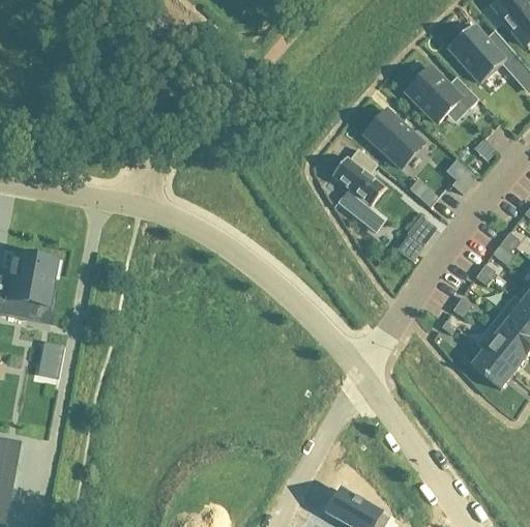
[(499,0),(493,5),(524,45),(529,38),(529,0),(499,0)]
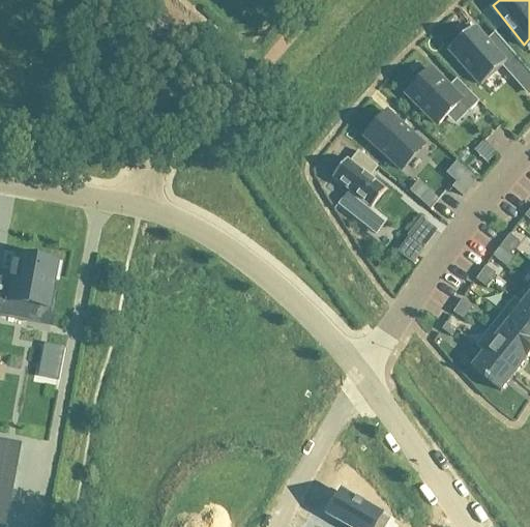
[(480,82),(514,52),(495,29),(494,30),(496,33),(488,40),(473,24),(448,46),(480,82)]
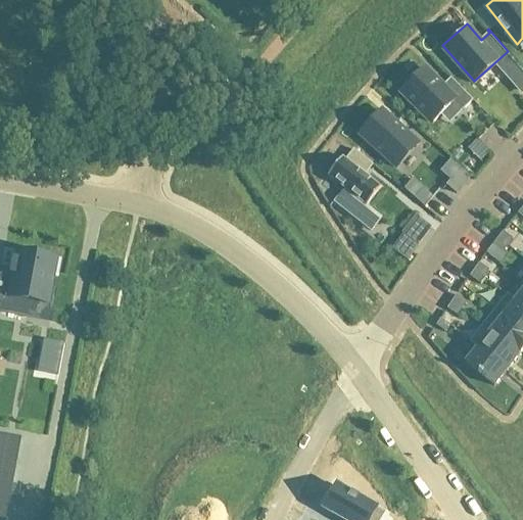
[(522,67),(518,62),(508,71),(522,87),(522,67)]
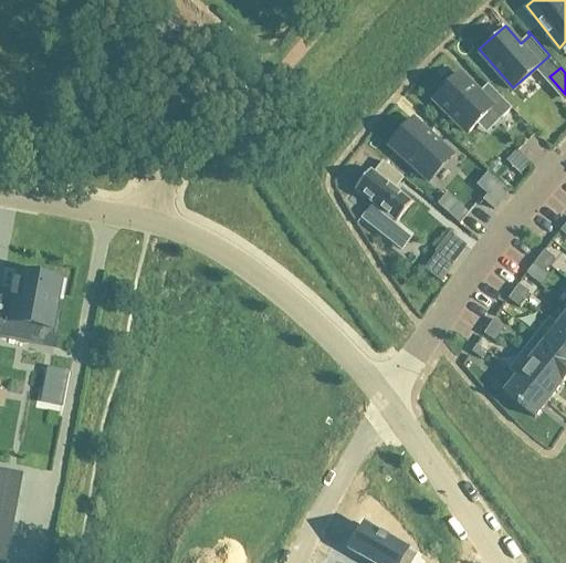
[(512,105),(488,81),(478,91),(458,70),(432,95),(435,97),(433,98),(447,112),(448,111),(468,131),(492,106),(501,116),(512,105)]
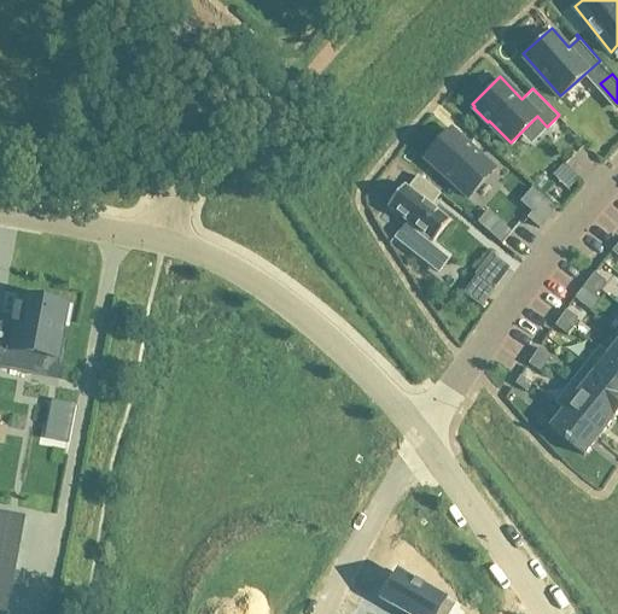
[(426,157),(465,192),(490,163),(452,128),(426,157)]
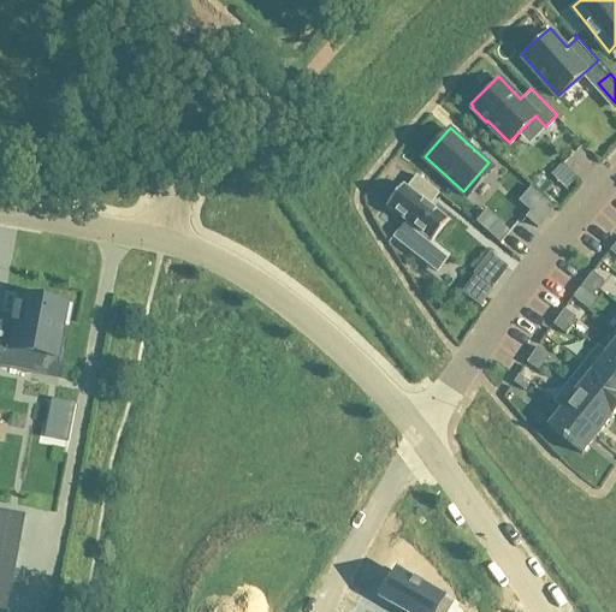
[(576,174),(562,161),(552,171),(566,185),(576,174)]
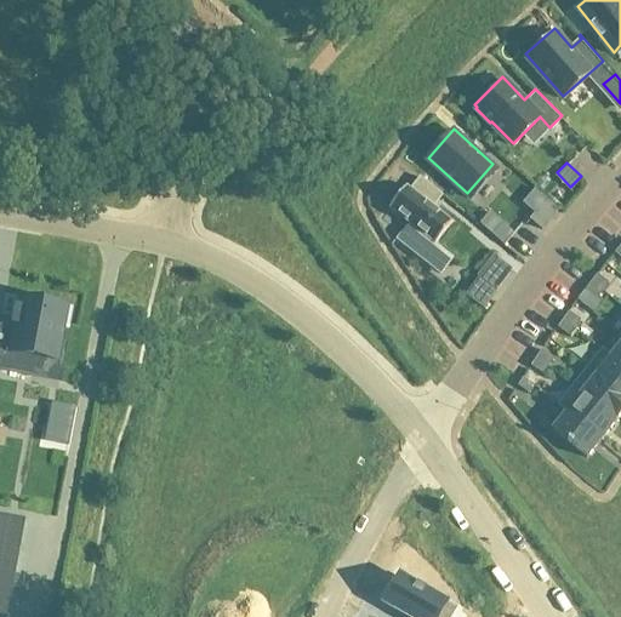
[(445,251),(446,250),(434,240),(451,218),(427,199),(437,187),(420,173),(410,186),(406,182),(388,205),(408,221),(396,236),(431,264),(443,249),(445,251)]
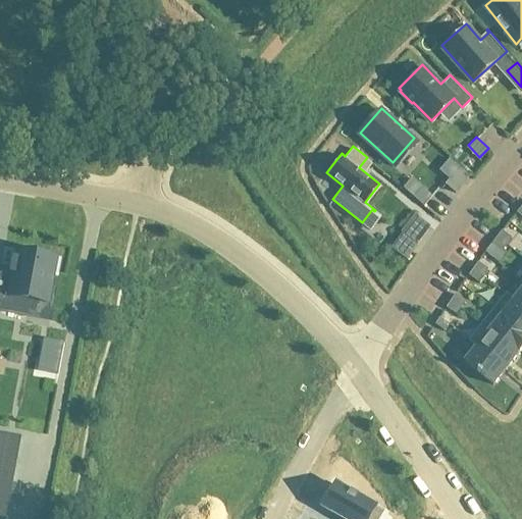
[(460,165),(446,182),(455,190),(469,173),(460,165)]
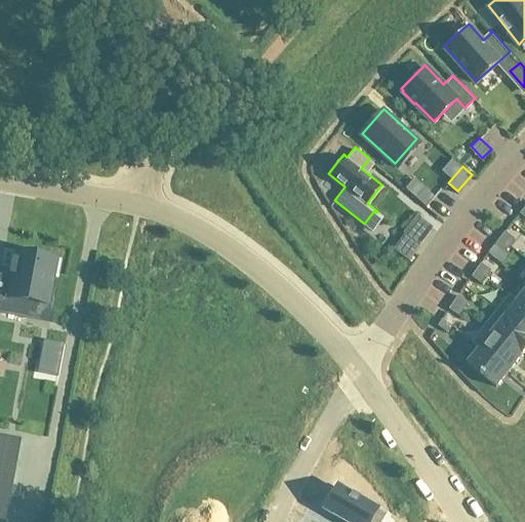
[(510,243),(515,237),(505,229),(499,236),(510,243)]
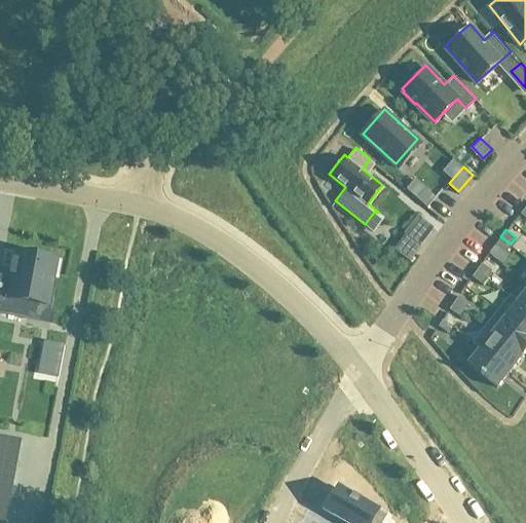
[(409,259),(420,245),(406,233),(396,249),(409,259)]
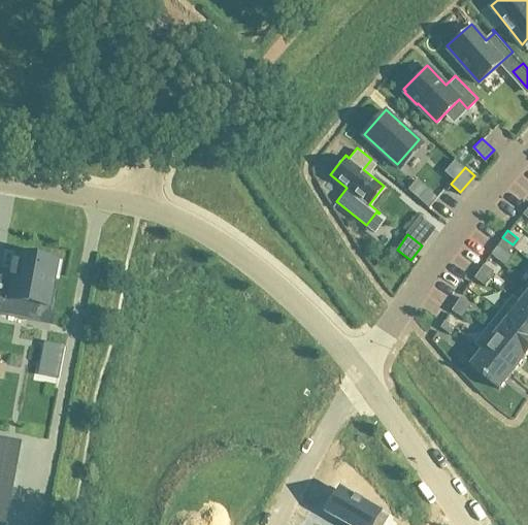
[(507,251),(513,244),(502,237),(497,243),(507,251)]
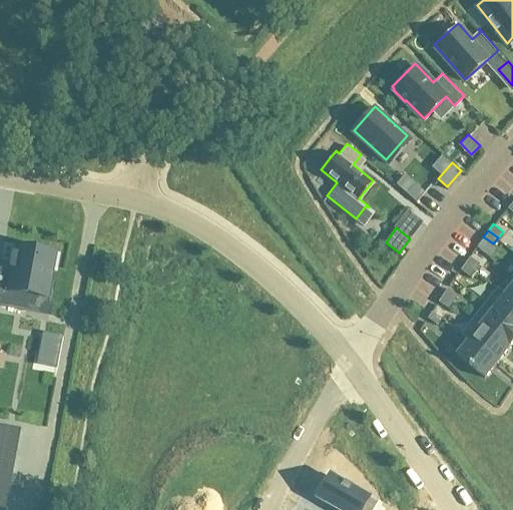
[(55,251),(17,244),(16,249),(12,249),(9,267),(13,267),(9,287),(0,284),(0,302),(26,307),(29,292),(50,296),(55,273),(51,272),(55,251)]
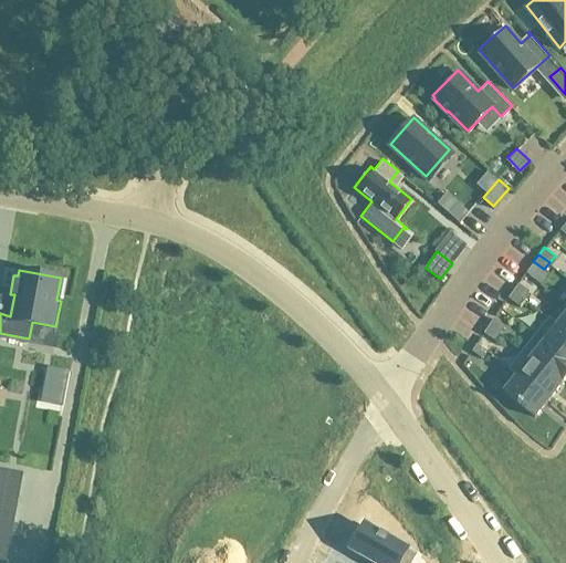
[(519,281),(513,289),(524,296),(528,289),(519,281)]
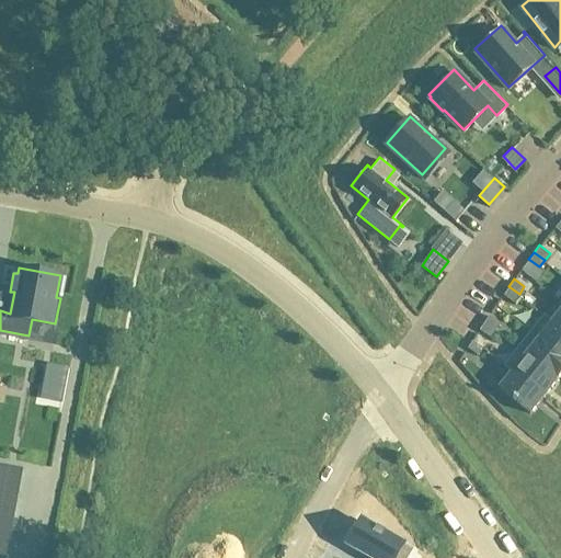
[(508,286),(503,293),(514,300),(519,294),(508,286)]
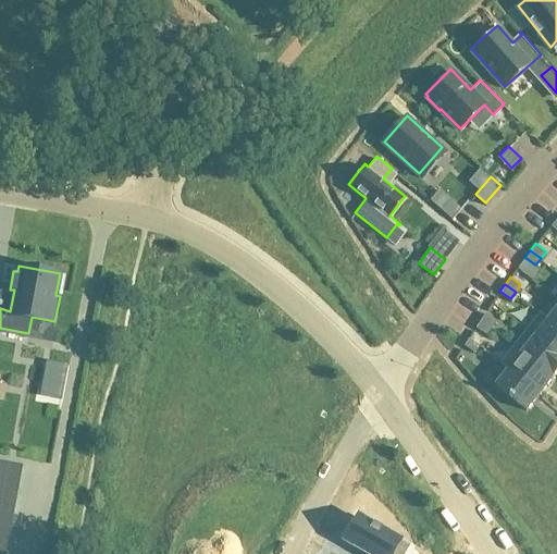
[(540,310),(556,324),(556,297),(556,298),(556,299),(556,305),(548,317),(540,310)]
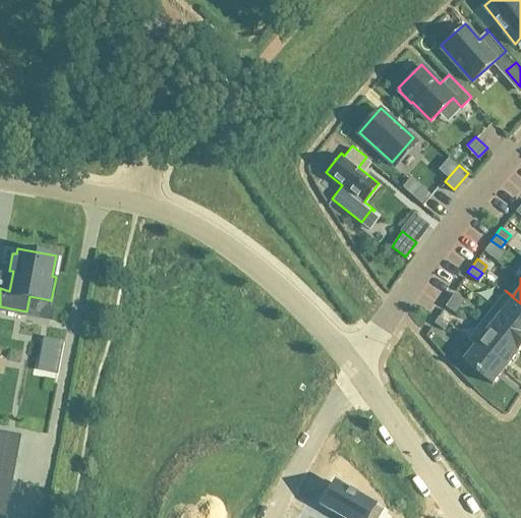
[(493,306),(520,329),(520,303),(505,290),(493,306)]
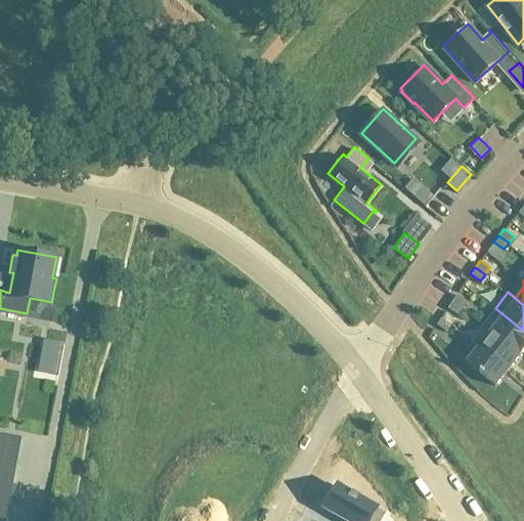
[(467,299),(456,293),(452,299),(463,306),(467,299)]
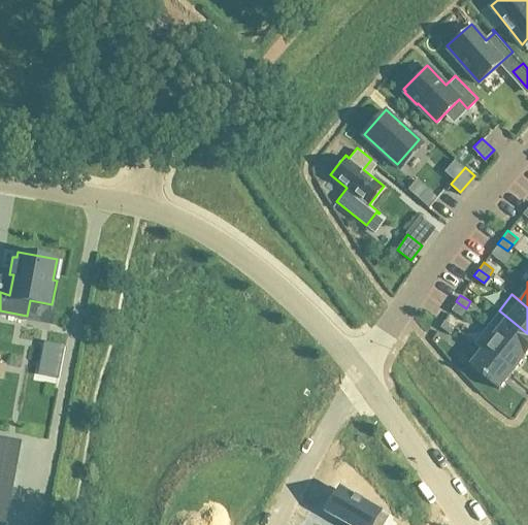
[(456,301),(451,308),(461,316),(466,308),(456,301)]
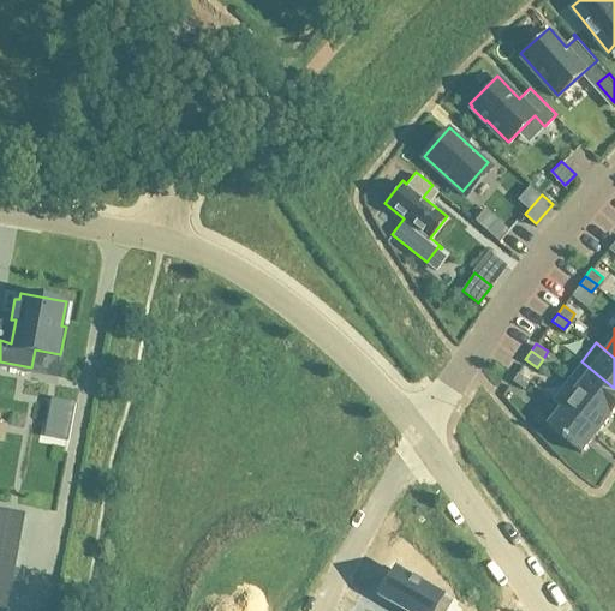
[(567,378),(610,413),(614,407),(614,388),(581,361),(567,378)]
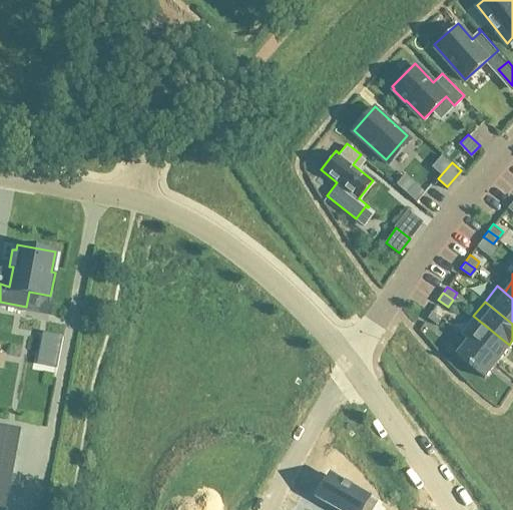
[(442,316),(432,310),(427,317),(437,323),(442,316)]
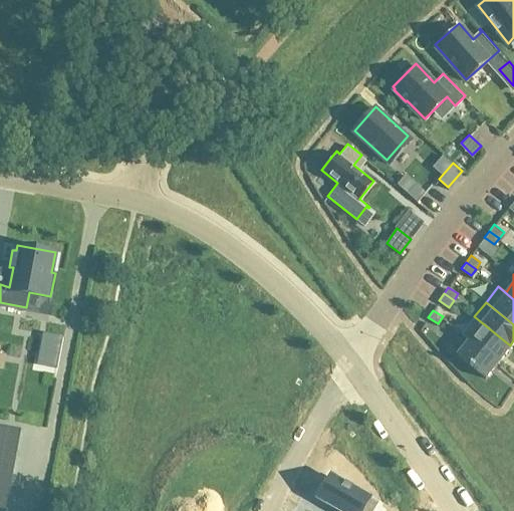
[(462,331),(498,360),(510,345),(474,316),(462,331)]
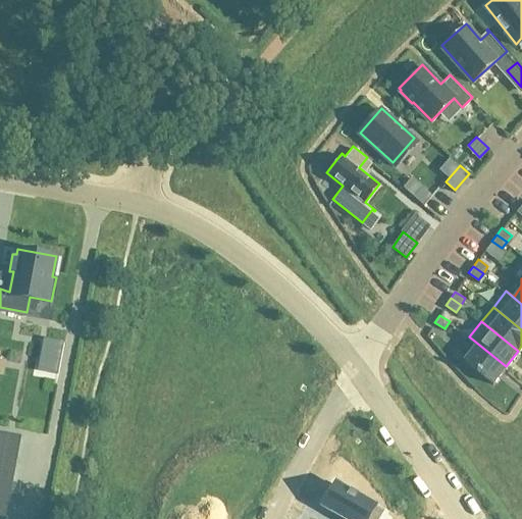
[(476,344),(464,359),(492,382),(506,366),(469,336),(468,338),(476,344)]
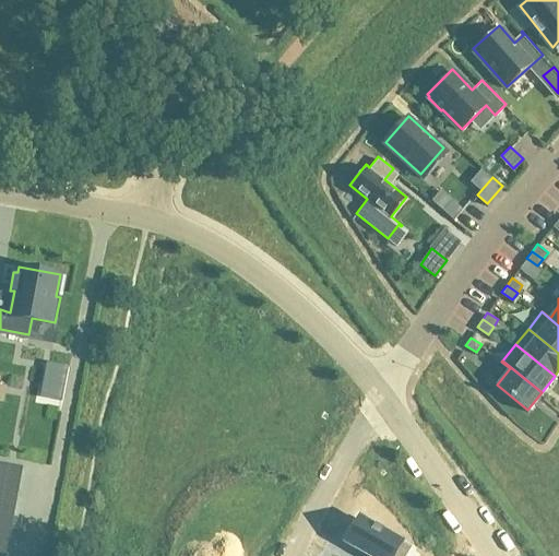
[(0,553),(6,554),(23,466),(0,461),(0,553)]
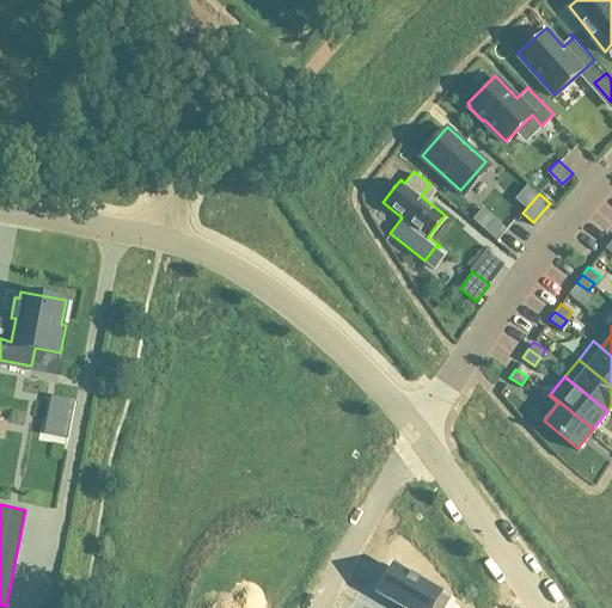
[(395,564),(379,591),(405,607),(404,607),(442,607),(450,596),(395,564)]
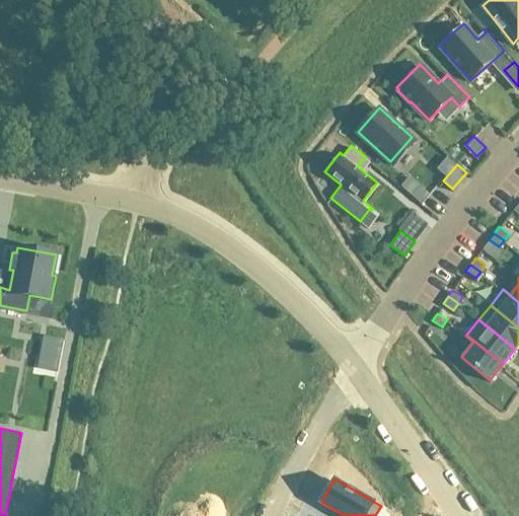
[(163,502),(157,515),(202,515),(191,512),(171,505),(163,502)]
